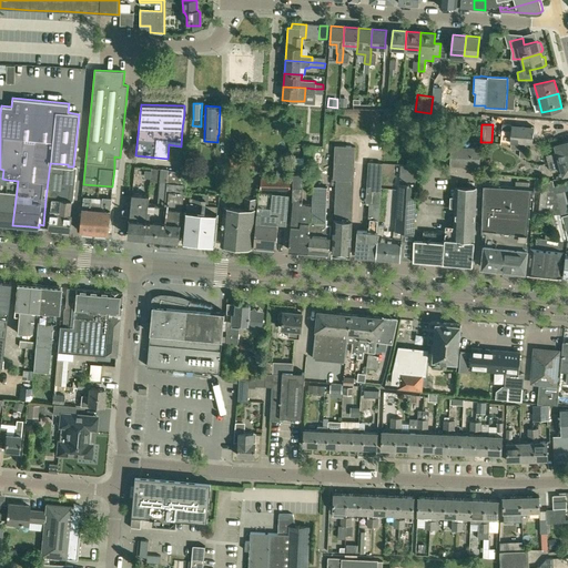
[(509,141),(510,141),(526,143),(531,143),(534,128),(501,124),(500,143),(509,144),(509,141)]
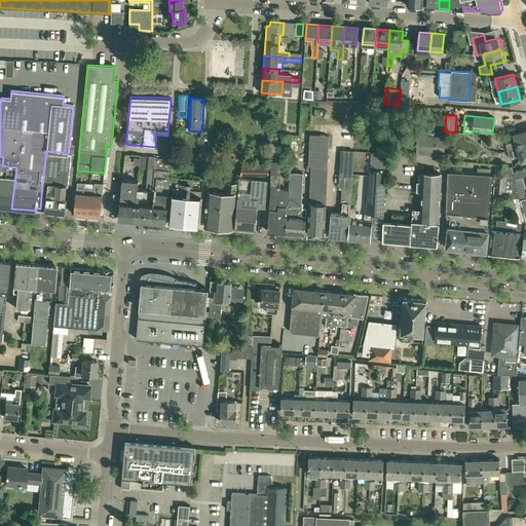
[(486,145),(487,133),(473,130),(473,138),(482,138),(481,145),(486,145)]
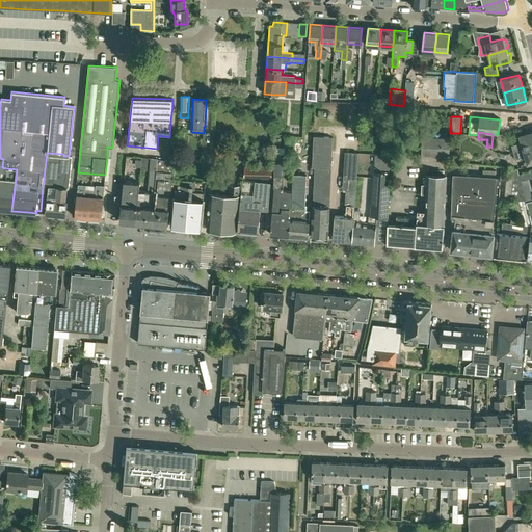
[(511,145),(512,153),(531,147),(531,132),(520,136),(522,142),(511,145)]
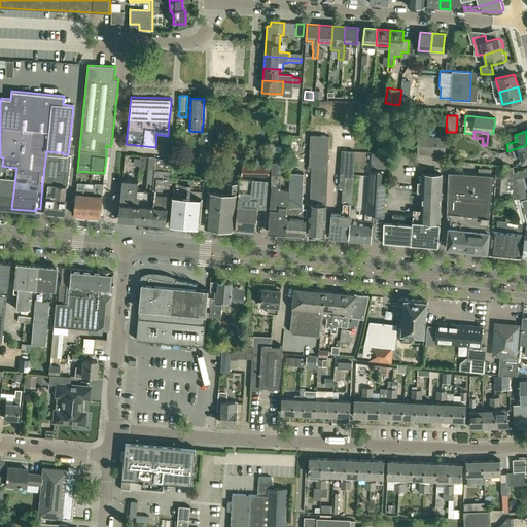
[(309,168),(310,168),(308,236),(324,237),(325,205),(328,136),(310,135),(309,168)]
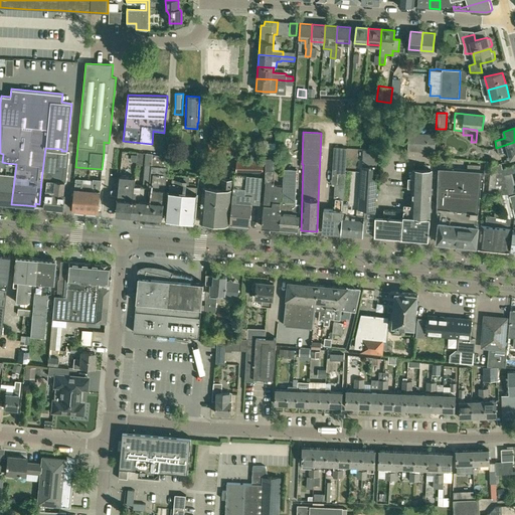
[(407,133),(407,151),(435,152),(436,133),(407,133)]
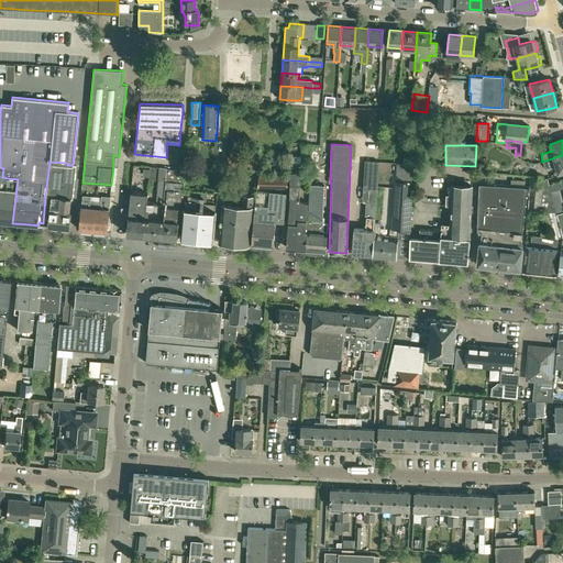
[(178,157),(179,147),(168,146),(167,156),(178,157)]
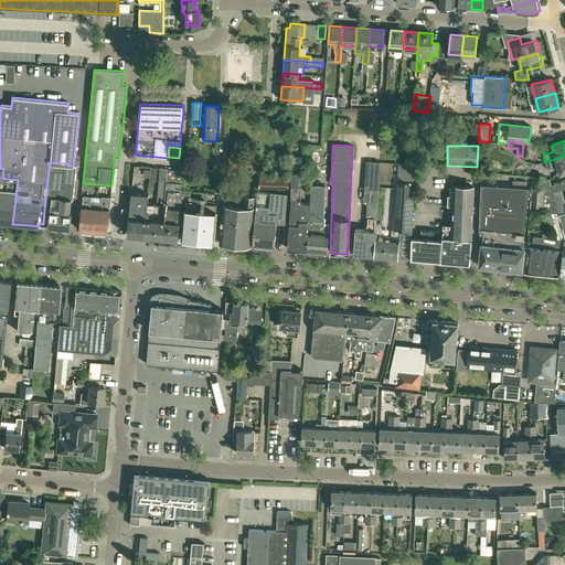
[(564,156),(544,162),(546,169),(557,167),(560,174),(564,172),(564,156)]
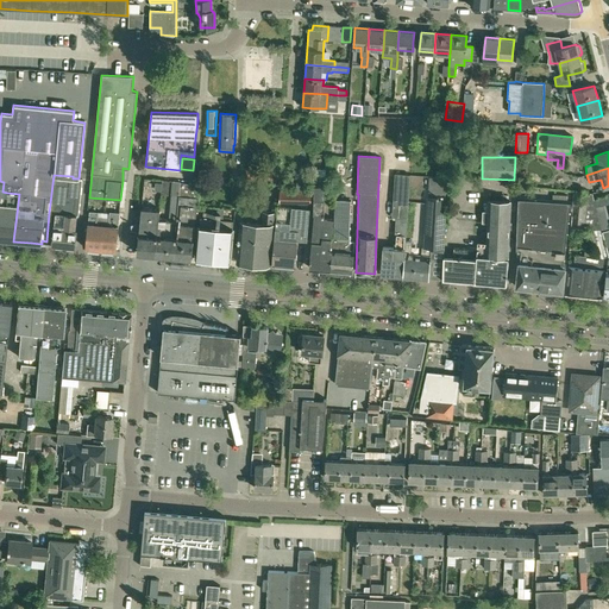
[(382,248),(381,274),(402,276),(406,242),(405,242),(406,226),(409,175),(395,174),(391,218),(396,219),(394,249),(382,248)]
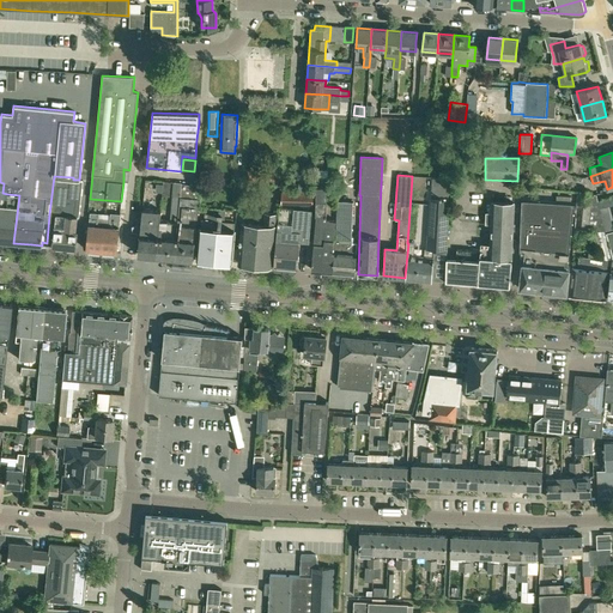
[(49,214),(47,243),(47,246),(77,248),(78,231),(76,231),(77,217),(78,218),(83,181),(79,180),(73,180),(73,177),(54,176),(49,214)]
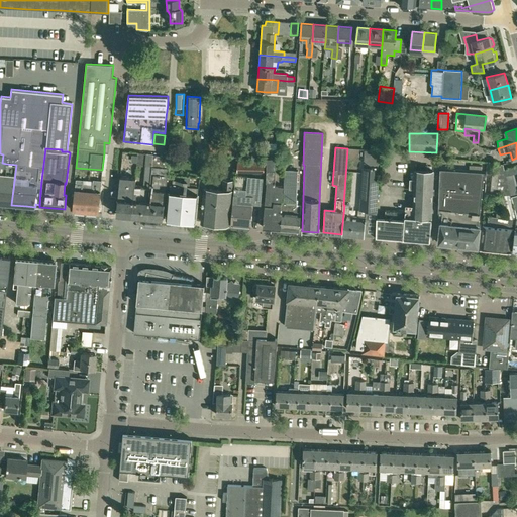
[(153,153),(146,152),(144,166),(143,186),(134,185),(131,216),(147,217),(153,156),(153,153)]
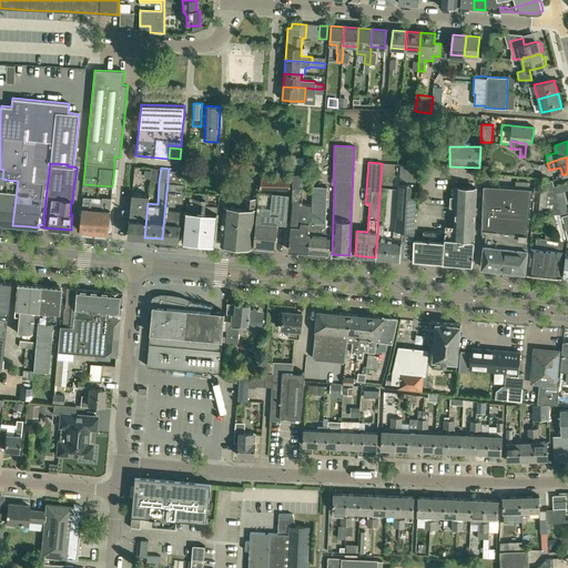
[(0,223),(12,225),(18,181),(7,180),(2,179),(3,170),(0,169),(0,223)]
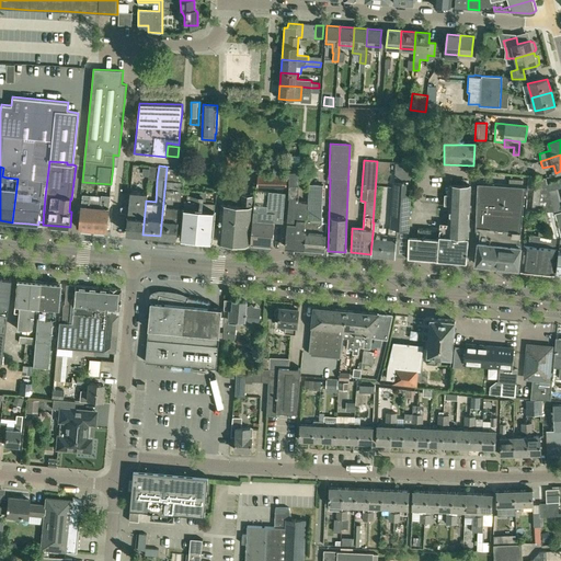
[(160,236),(176,237),(183,170),(167,169),(160,236)]
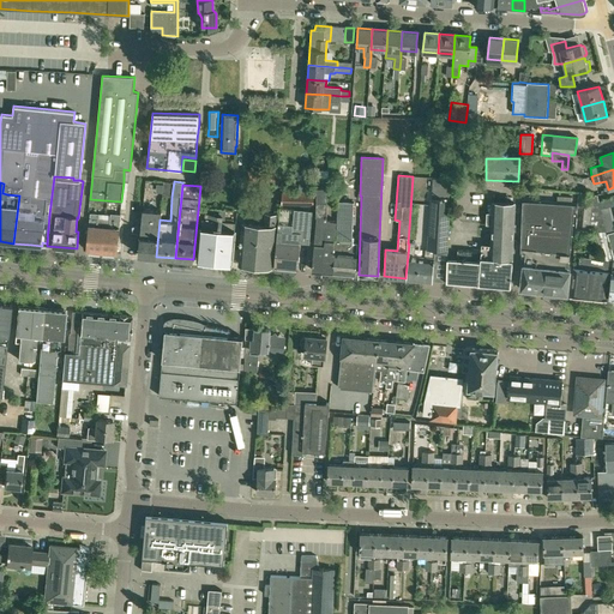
[(326,221),(325,221),(326,191),(314,191),(314,221),(315,221),(313,244),(312,270),(321,271),(324,252),(326,221)]
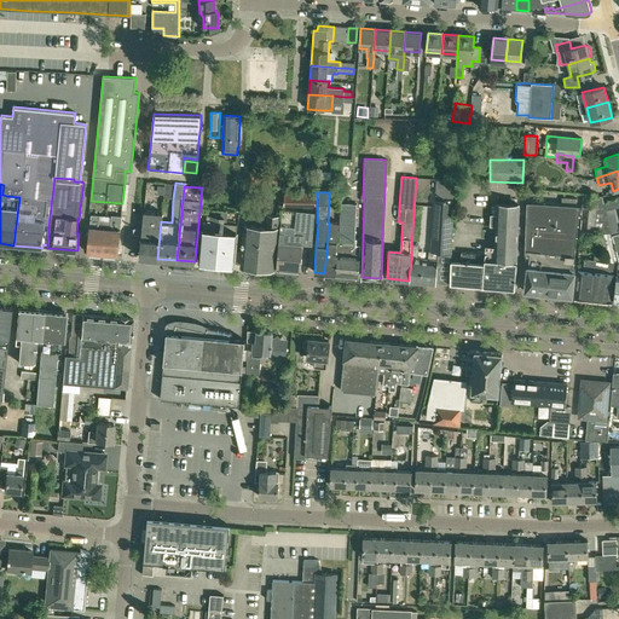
[(316,197),(312,197),(285,195),(284,206),(316,208),(316,197)]
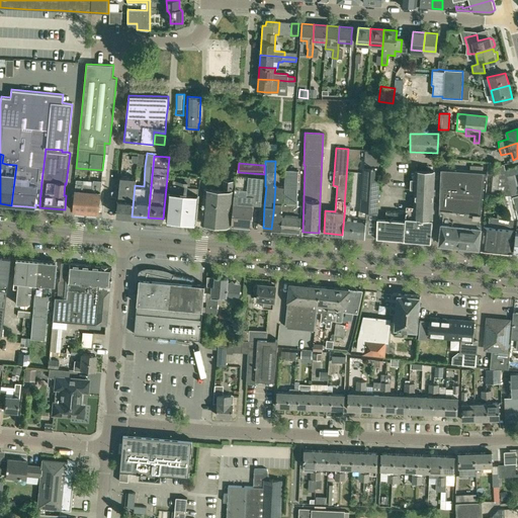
[(513,220),(515,207),(512,196),(507,176),(505,171),(504,165),(489,163),(485,194),(501,196),(505,210),(497,210),(496,218),(490,217),(489,227),(498,228),(495,250),(512,252),(514,230),(510,229),(511,219),(513,220)]
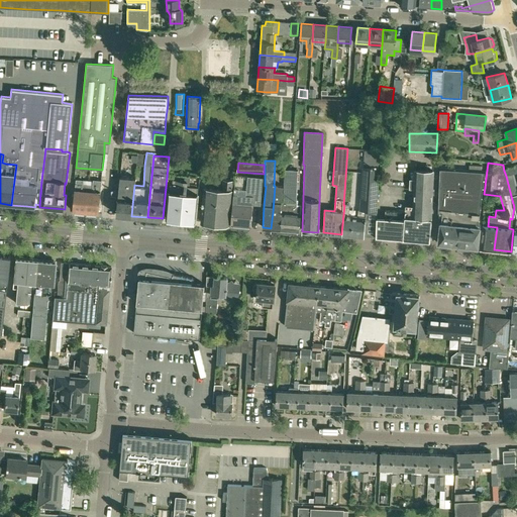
[(364,167),(360,210),(357,210),(357,216),(352,216),(351,235),(365,236),(367,210),(370,168),(364,167)]
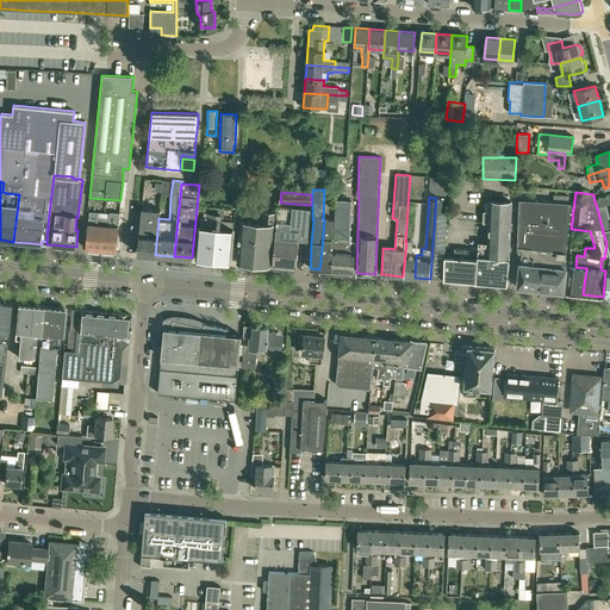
[(433,248),(443,249),(447,198),(436,198),(433,248)]
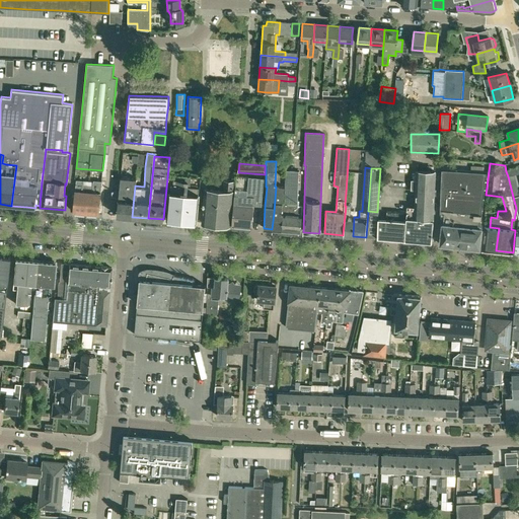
[(517,168),(506,171),(508,176),(518,173),(517,168)]
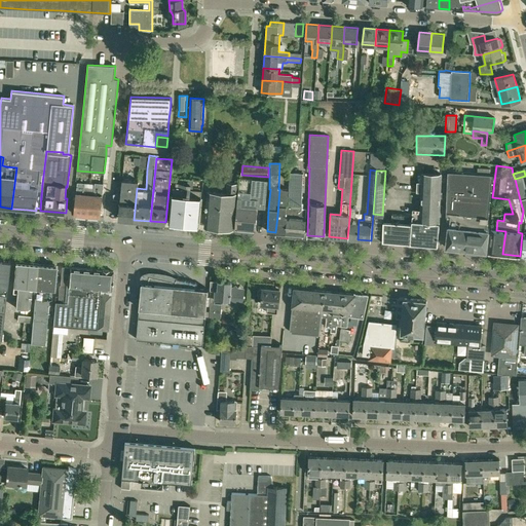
[(486,252),(488,231),(487,231),(493,175),(448,172),(446,217),(449,217),(448,227),(448,226),(446,247),(446,248),(486,252)]
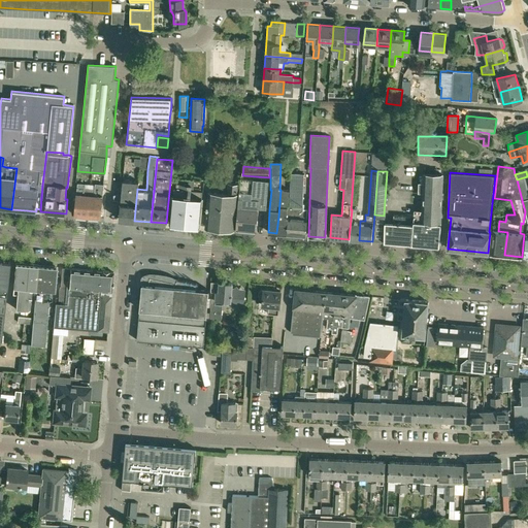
[(423,194),(422,211),(440,212),(442,174),(424,173),(423,184),(419,183),(418,193),(423,194)]
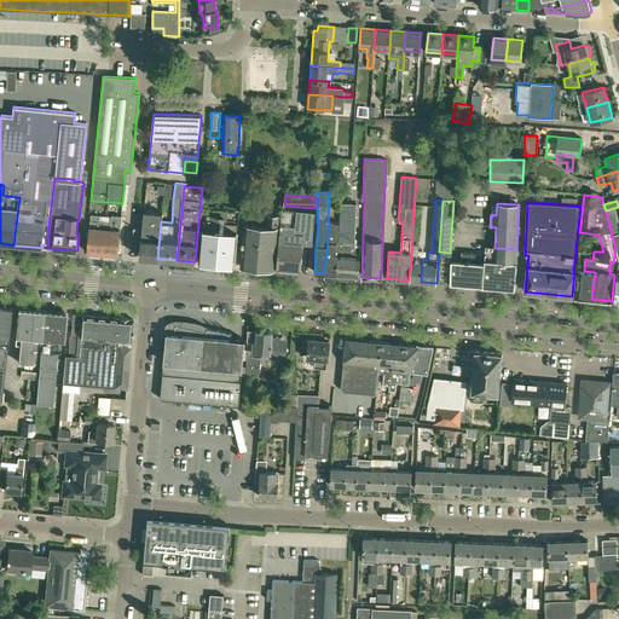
[(336,275),(358,276),(360,256),(358,256),(359,247),(353,247),(354,206),(339,206),(339,224),(337,255),(336,275)]
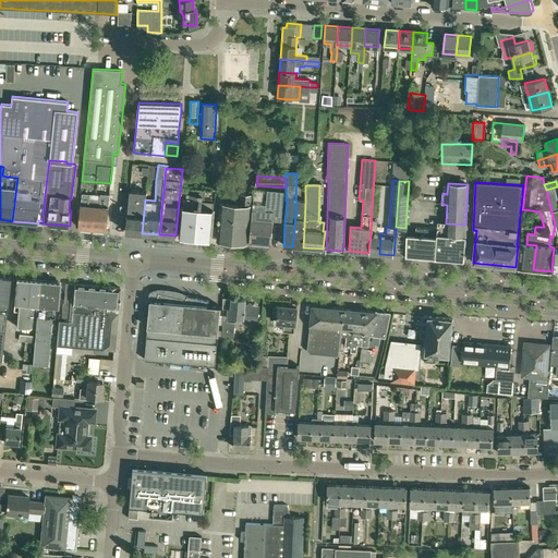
[(254,187),(249,242),(270,244),(273,221),(281,222),(283,191),(254,187)]
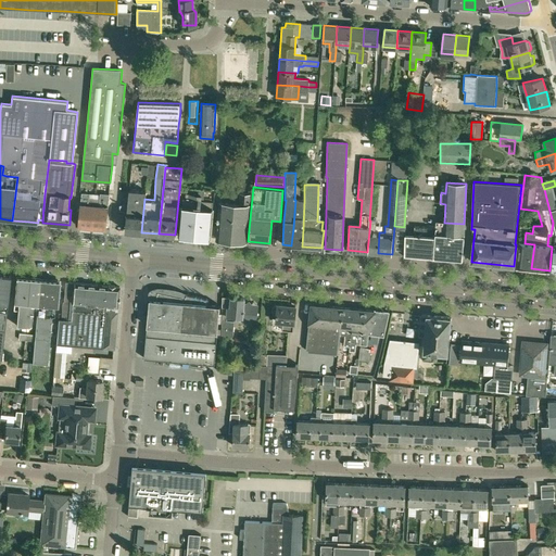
[(128,189),(125,230),(141,232),(144,199),(146,191),(128,189)]
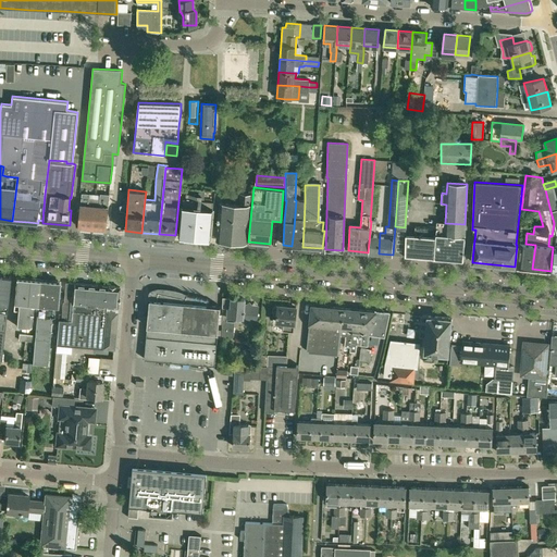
[(93,227),(95,199),(89,198),(89,194),(82,193),(78,226),(93,227)]
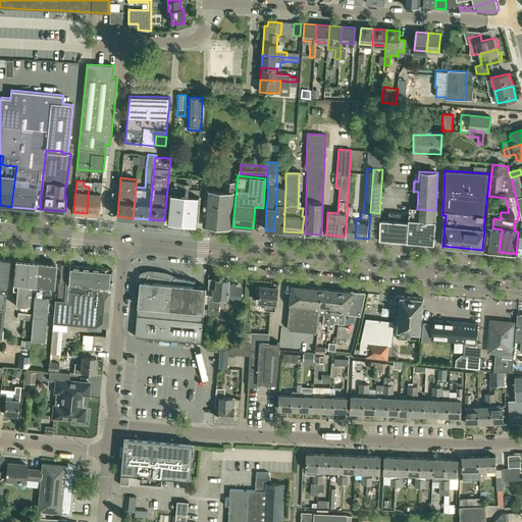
[(206,190),(203,224),(230,226),(236,181),(225,180),(224,192),(206,190)]
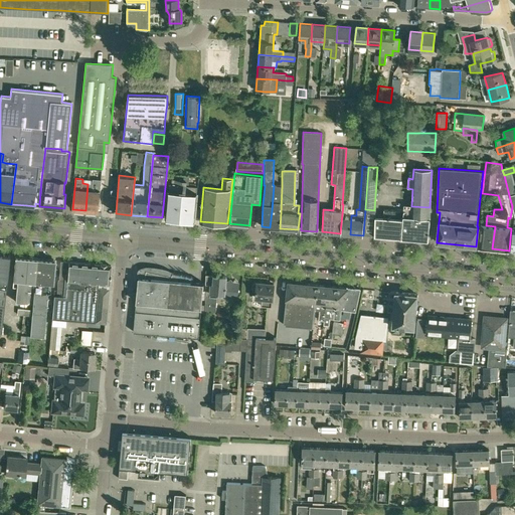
[(92,184),(88,184),(86,210),(98,212),(101,180),(93,179),(92,184)]
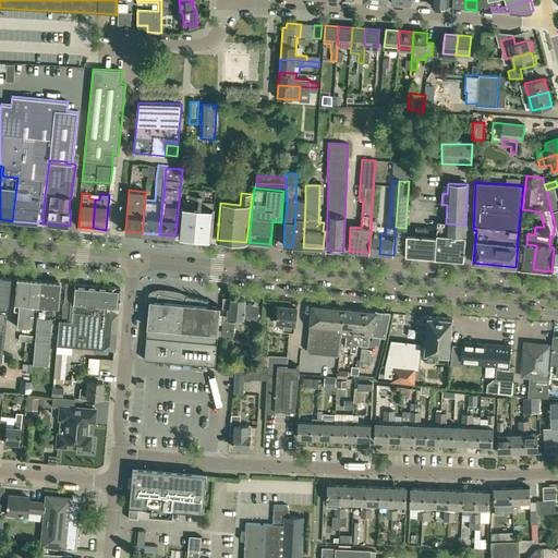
[(183,199),(180,235),(210,239),(214,203),(183,199)]
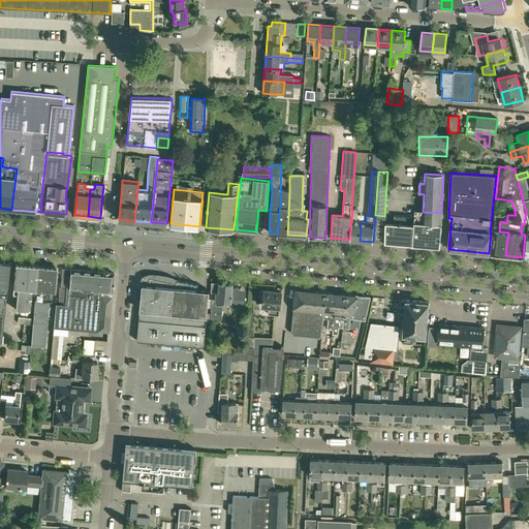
[(289,191),(281,190),(279,217),(277,234),(287,235),(288,218),(286,218),(289,191)]
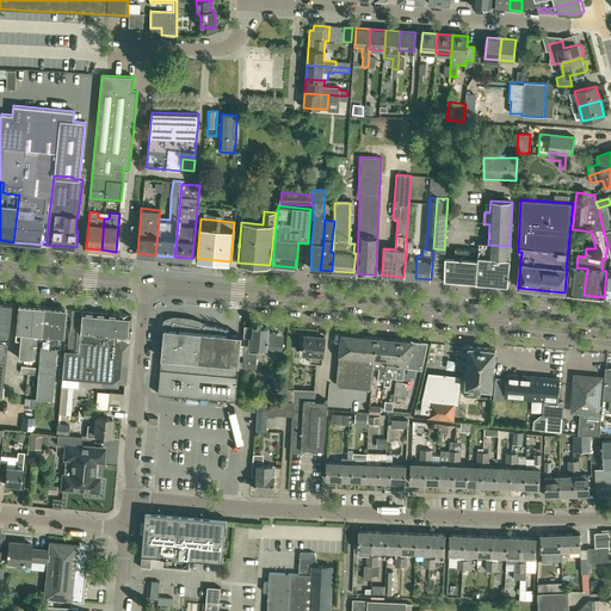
[(415,228),(407,227),(406,242),(407,242),(403,277),(415,278),(417,255),(412,255),(413,240),(415,240),(415,228)]
